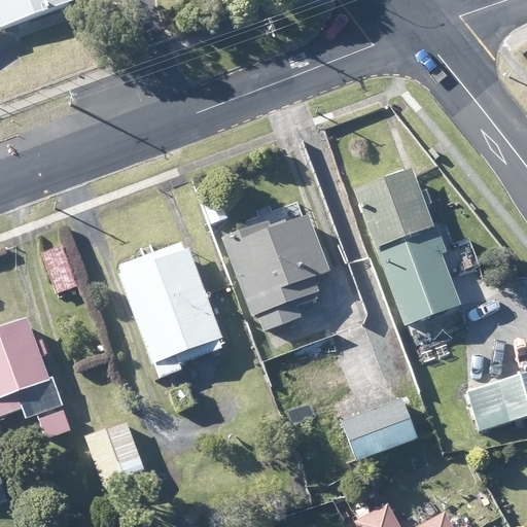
[(0,0),(0,32),(71,6),(68,0),(0,0)]
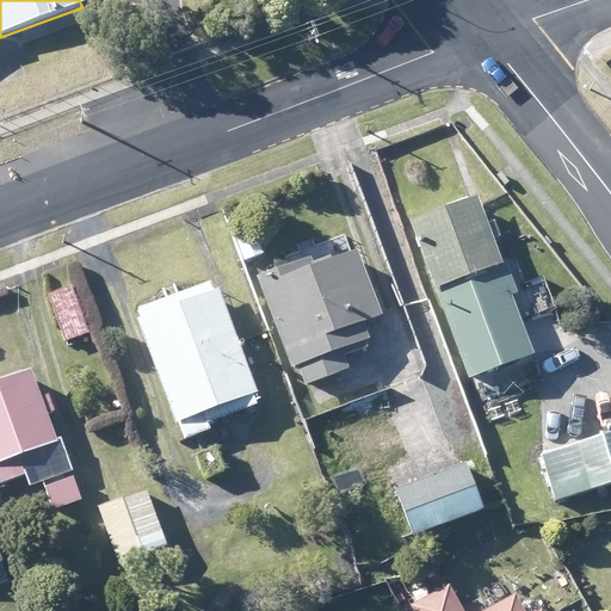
[(503,263),(494,244),(477,197),(476,197),(470,201),(411,222),(468,378),(535,355),(522,320),(512,295),(517,292),(506,261),(503,263)]
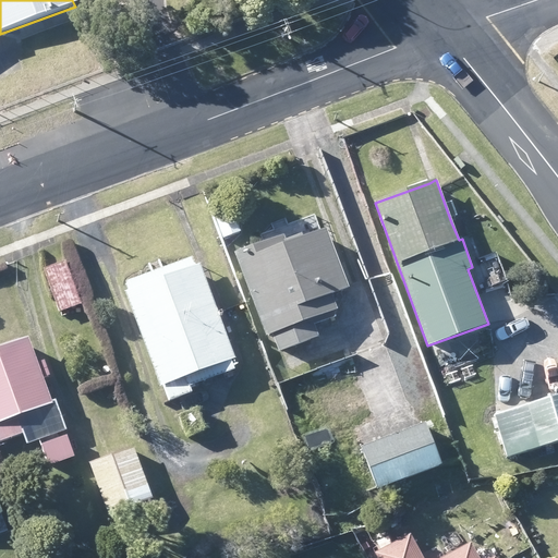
[(331,294),(342,290),(348,289),(325,228),(320,230),(301,238),(300,234),(286,240),(283,234),(263,242),(234,253),(267,336),(270,335),(289,383),(298,379),(294,372),(305,370),(293,341),(289,328),(303,322),(306,329),(336,317),(334,310),(338,308),(331,294)]
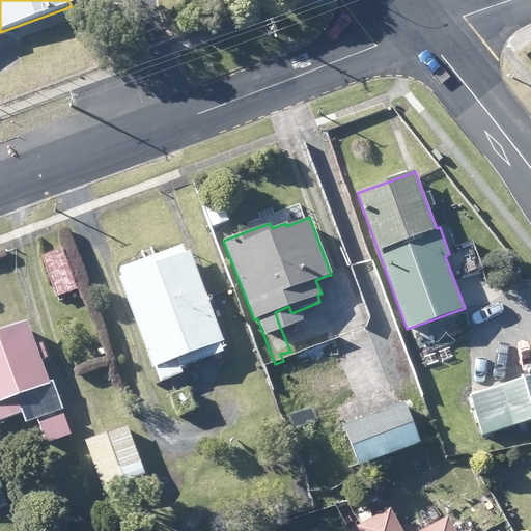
[(224,352),(223,350),(220,342),(224,341),(190,250),(187,252),(184,244),(119,268),(122,276),(119,277),(152,367),(156,366),(161,381),(183,373),(182,367),(202,359),(224,352)]
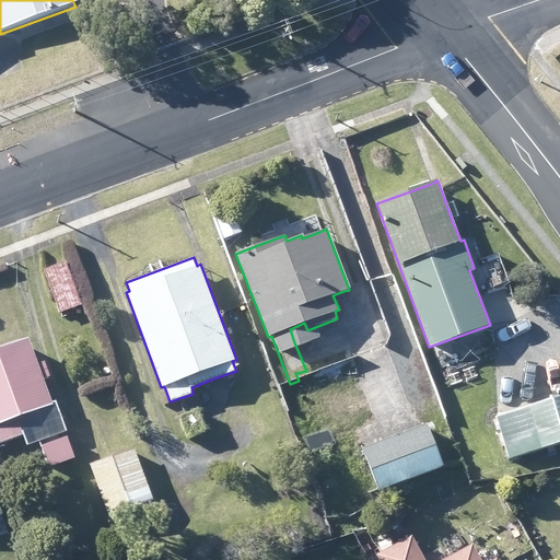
[(44,270),(60,313),(82,304),(67,261),(44,270)]
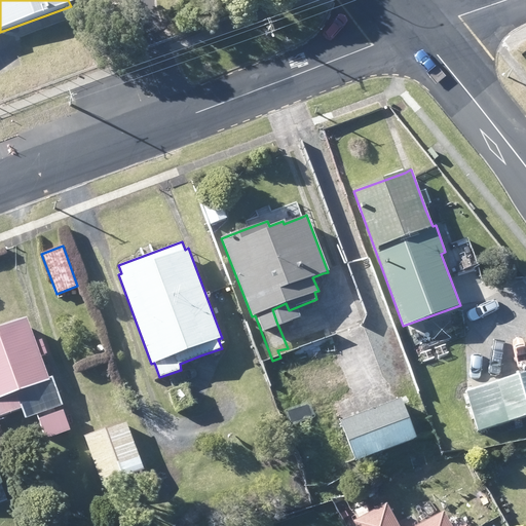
[(0,327),(0,415),(22,408),(26,418),(64,405),(52,375),(49,377),(27,317),(0,327)]
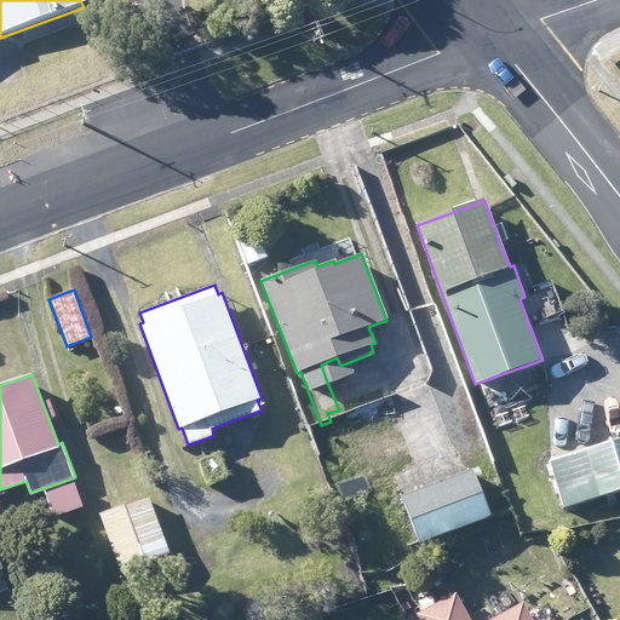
[(619,438),(552,459),(549,460),(562,505),(619,488),(619,438)]
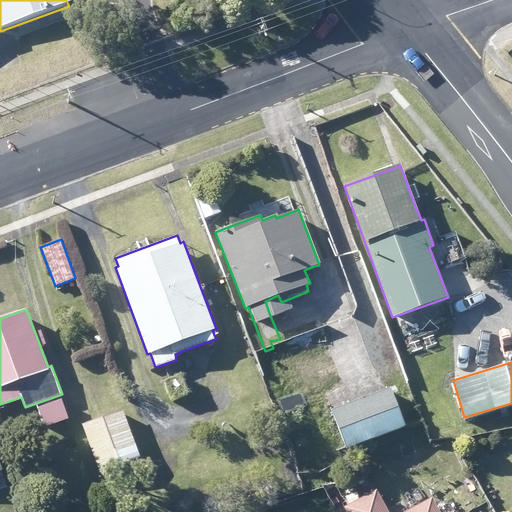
[(382,390),(331,410),(347,448),(405,425),(390,386),(382,390)]
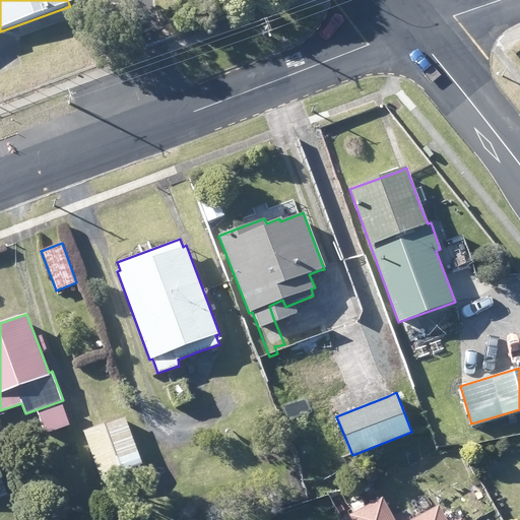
[(46,434),(70,425),(62,404),(39,413),(46,434)]
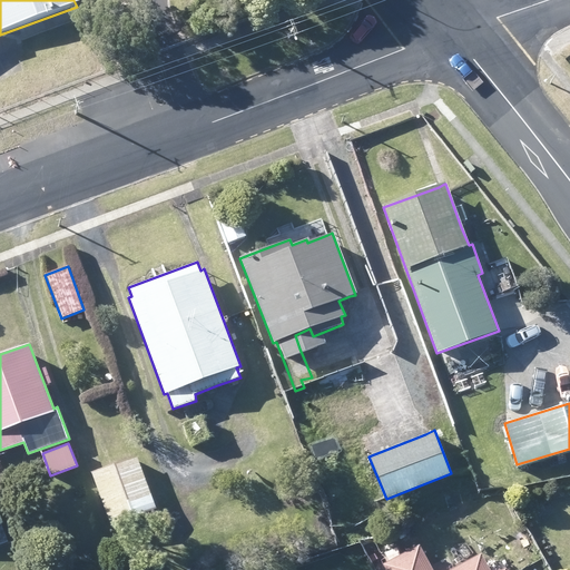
[(92,474),(111,524),(156,509),(137,458),(92,474)]
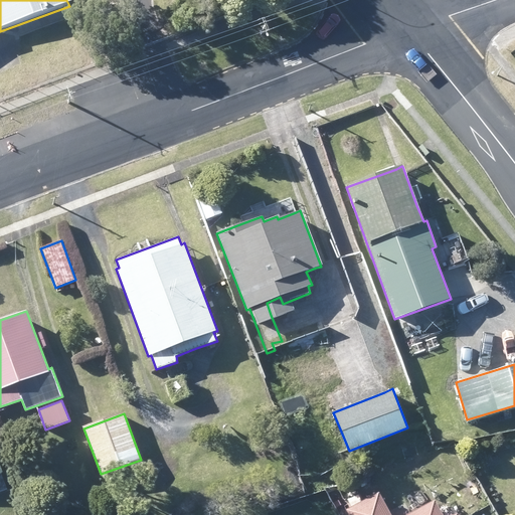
[(458,514),(457,513),(452,514),(442,514),(435,500),(410,512),(405,501),(388,511),(378,492),(345,509),(348,514),(458,514)]
